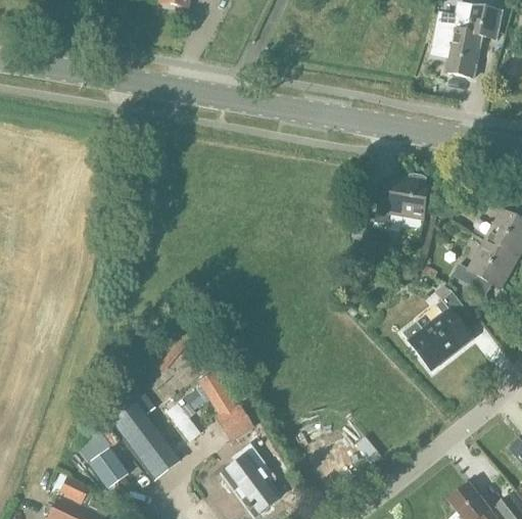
[(497,39),(502,10),(472,5),(468,31),(456,30),(447,71),(474,76),(482,39),(497,39)]
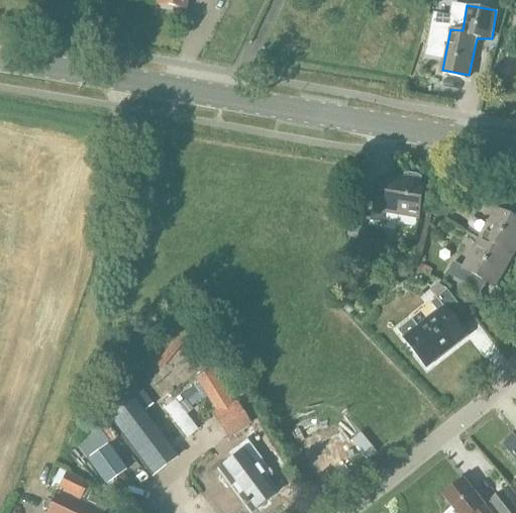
[(419,215),(425,179),(392,174),(389,190),(377,188),(371,217),(385,219),(387,209),(419,215)]
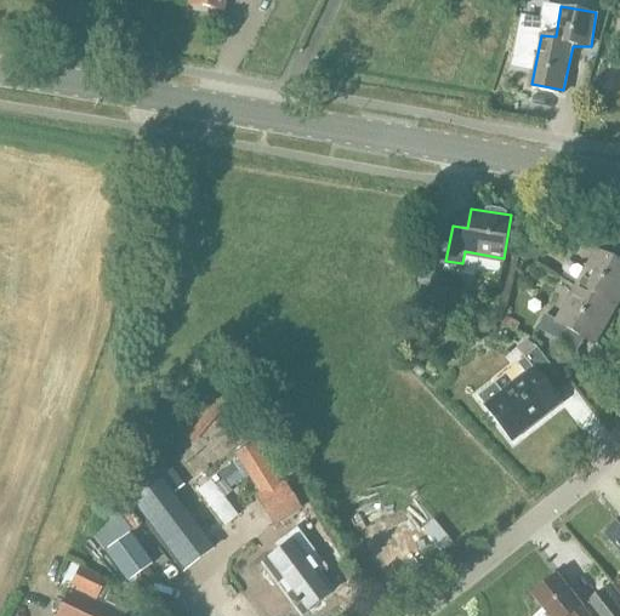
[(579,283),(616,304),(619,298),(619,262),(618,261),(619,257),(619,223),(608,217),(599,233),(593,229),(582,222),(574,235),(585,243),(597,250),(579,283)]
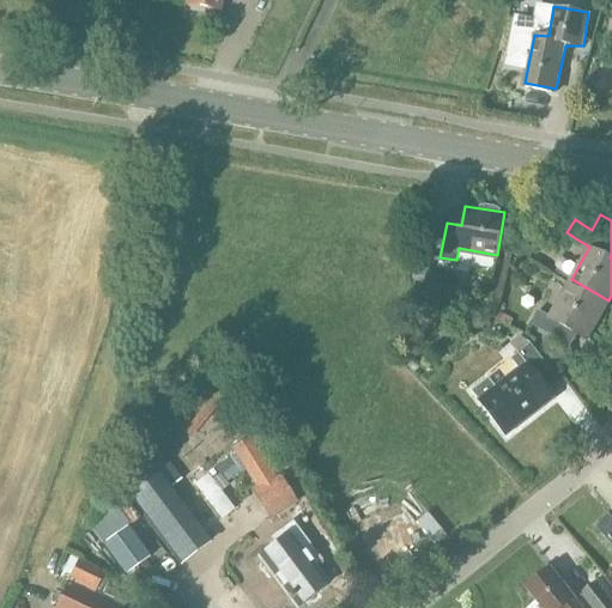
[(534,224),(529,233),(540,239),(545,230),(534,224)]
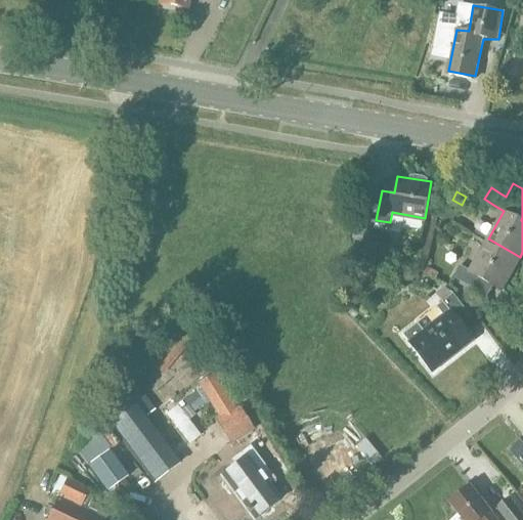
[(504,288),(520,257),(488,239),(471,269),(460,263),(454,273),(481,290),(486,278),(504,288)]
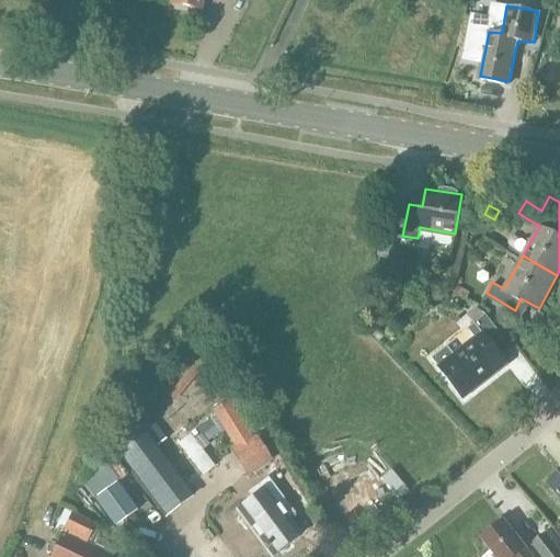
[(477,306),(468,313),(475,320),(486,311),(477,306)]
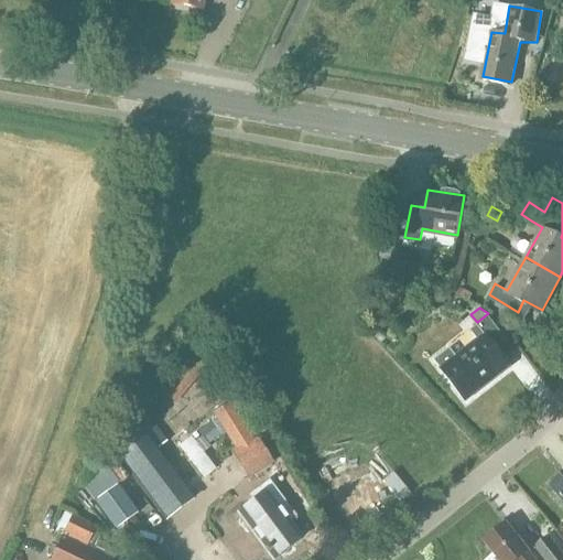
[(511,363),(498,347),(509,340),(488,314),(477,323),(485,332),(456,355),(451,346),(435,358),(466,399),(482,387),(511,363)]
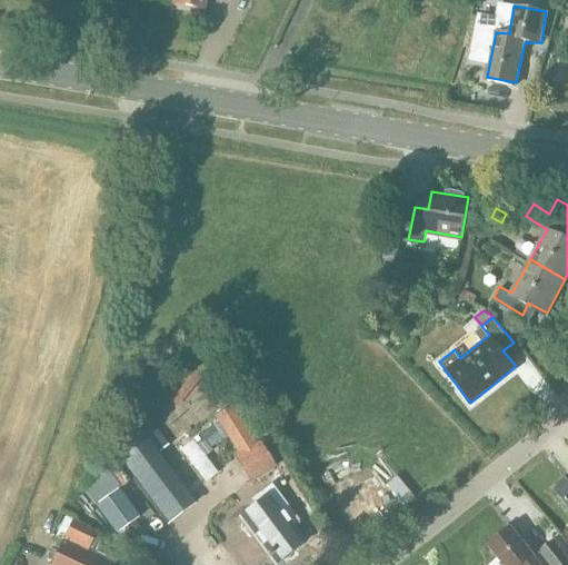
[(192,355),(168,383),(180,393),(183,396),(208,368),(192,355)]
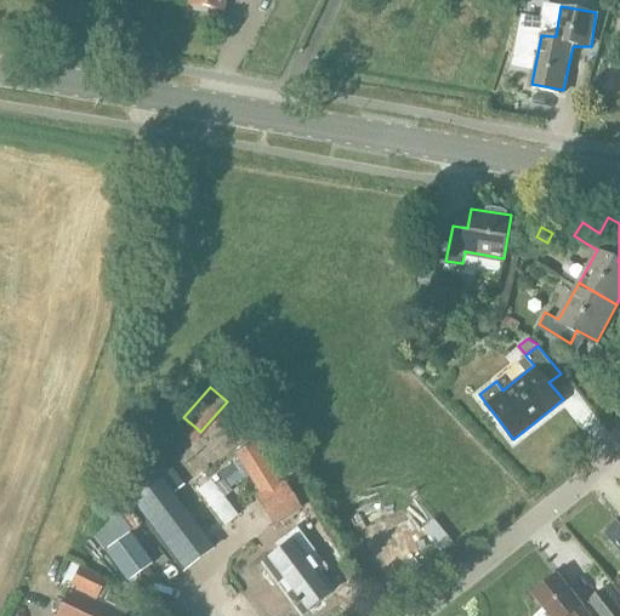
[(183,482),(160,450),(146,461),(153,471),(126,491),(182,566),(212,543),(172,490),(183,482)]
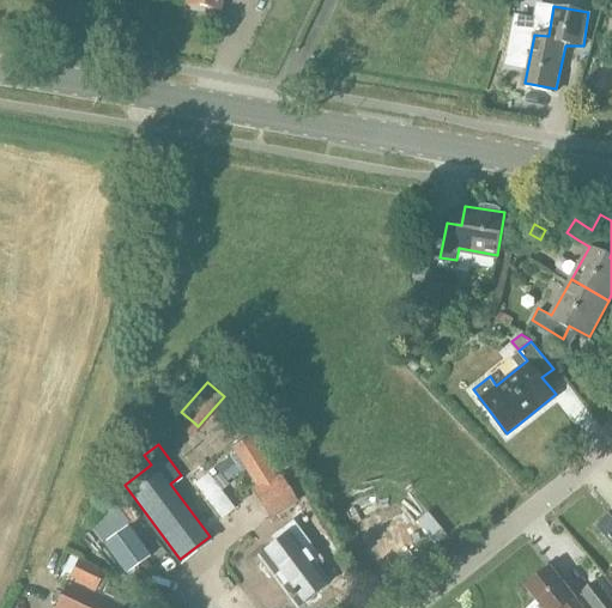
[(211,469),(244,508),(264,491),(230,453),(211,469)]
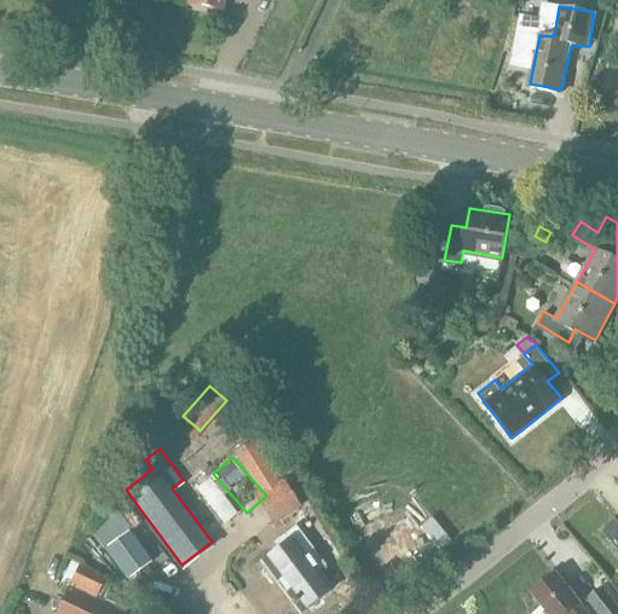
[(276,548),(261,560),(296,606),(327,583),(309,560),(315,556),(292,527),(271,542),(276,548)]
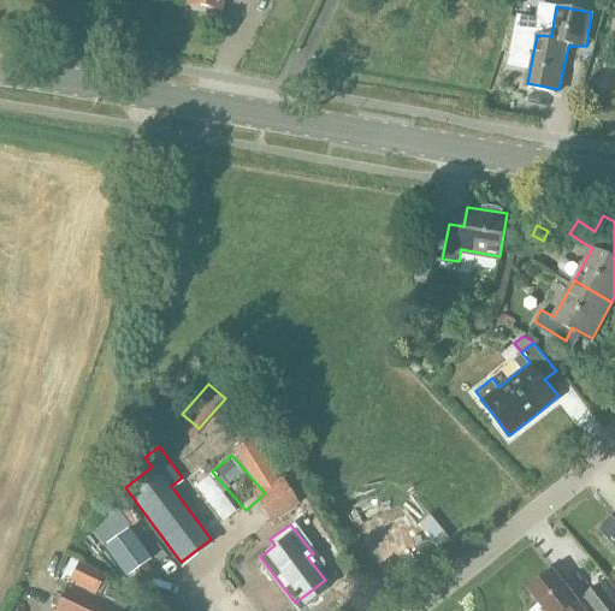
[(126,529),(105,546),(128,575),(149,559),(126,529)]
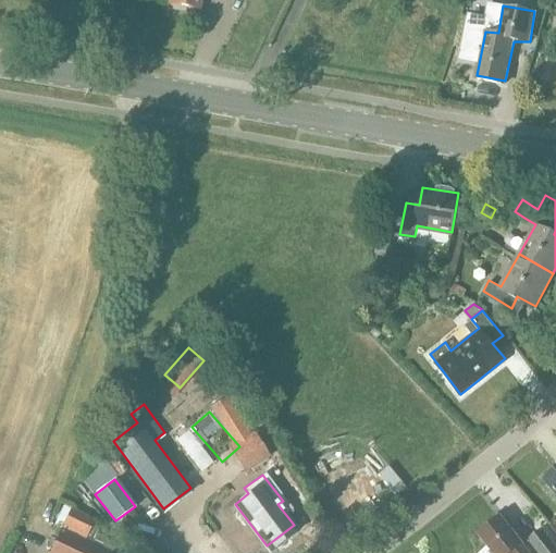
[(112,552),(115,549),(87,537),(96,517),(71,505),(49,552),(112,552)]
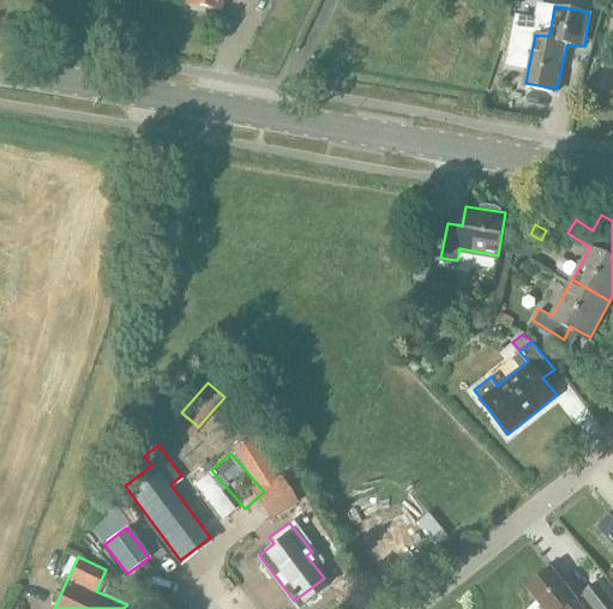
[(584,608),(576,597),(552,568),(529,586),(540,602),(530,608),(560,608),(562,608),(560,608),(584,608)]
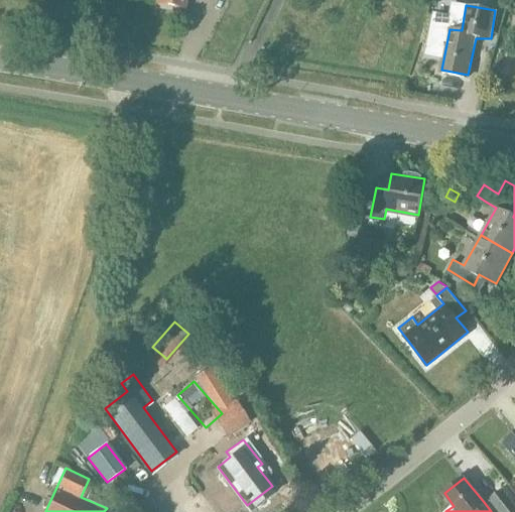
[(499,511),(514,511),(514,503),(502,487),(488,498),(499,511)]
